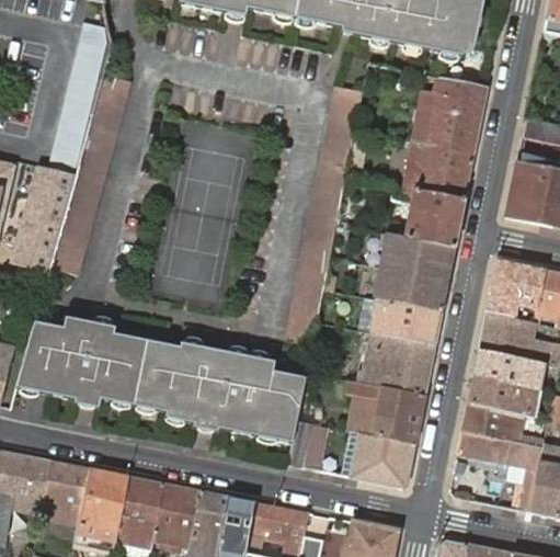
[(437,13),(440,0),(185,0),(229,9),(230,0),(244,0),(243,4),(341,23),(344,11),(357,13),(353,33),(460,55),(475,44),(479,22),(437,13)]
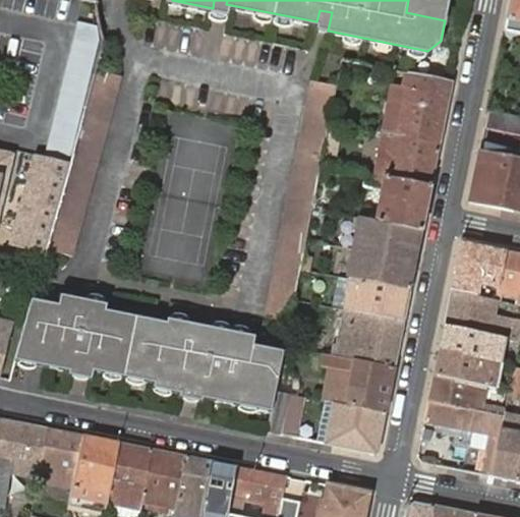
[(224,10),(226,4),(227,0),(214,0),(213,8),(224,10)]
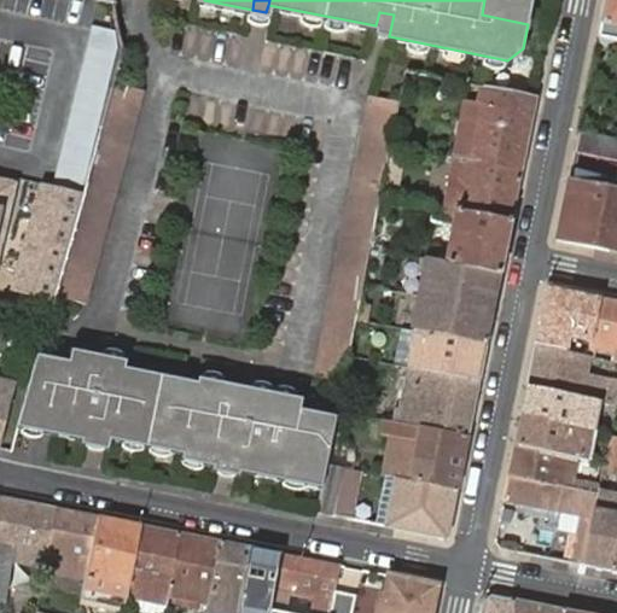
[(484,0),(482,15),(528,24),(533,0),(484,0)]
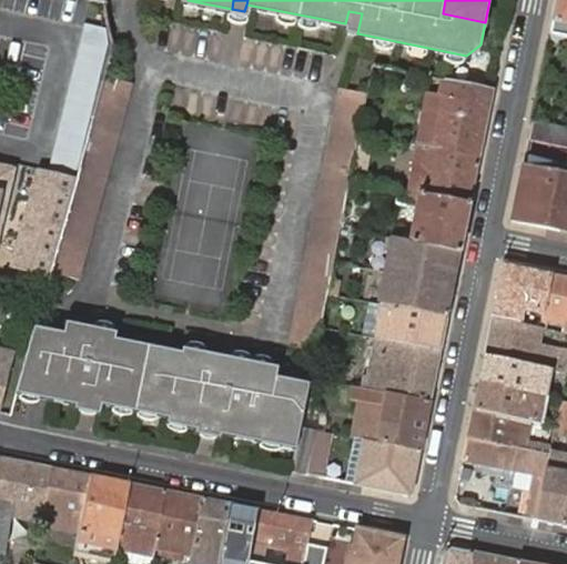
[(555,0),(550,30),(566,33),(566,0),(555,0)]
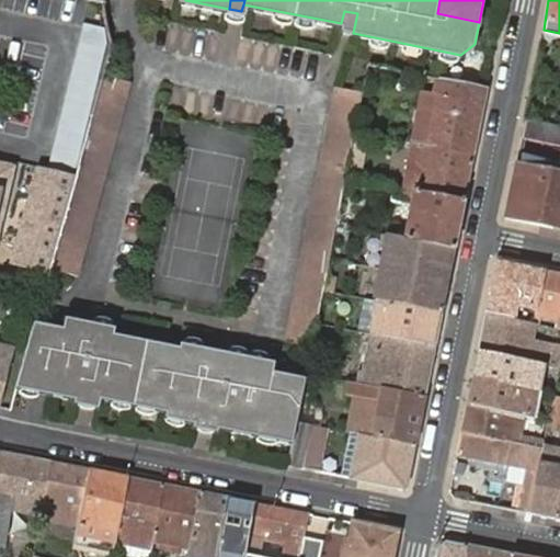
[(340,30),(353,33),(357,13),(344,11),(341,23),(340,30)]
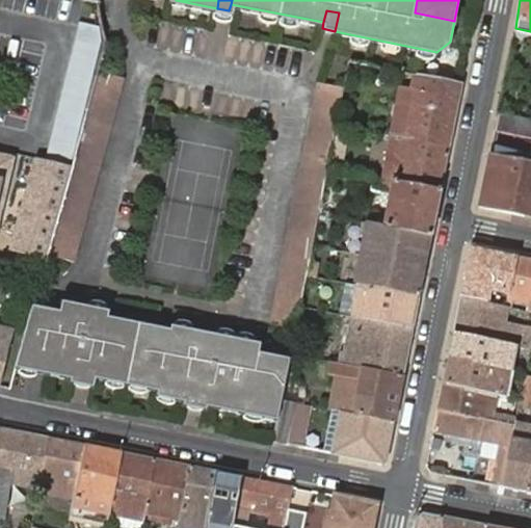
[(75,165),(104,69),(113,37),(111,28),(88,22),(49,158),(75,165)]
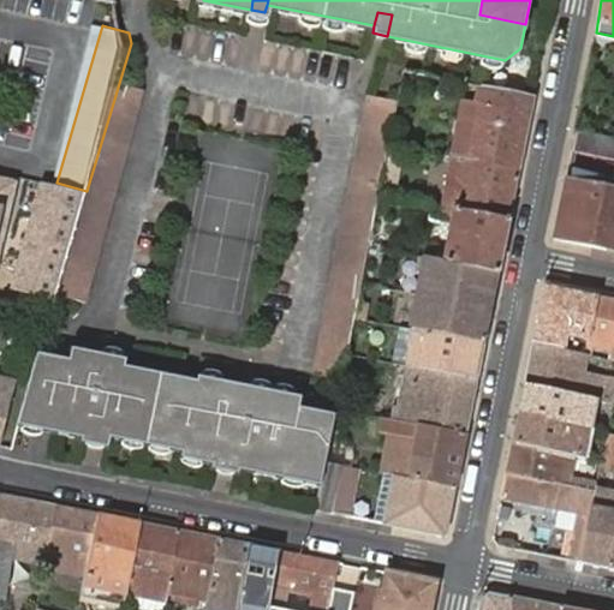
[(148,88),(120,79),(87,191),(57,294),(83,303),(148,88)]
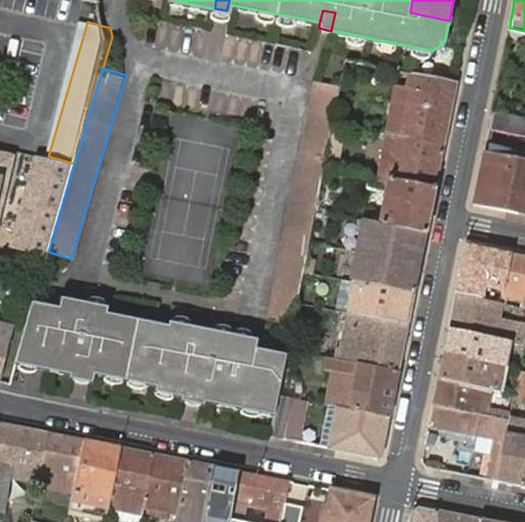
[(443,144),(456,81),(410,73),(408,85),(397,83),(387,133),(443,144)]
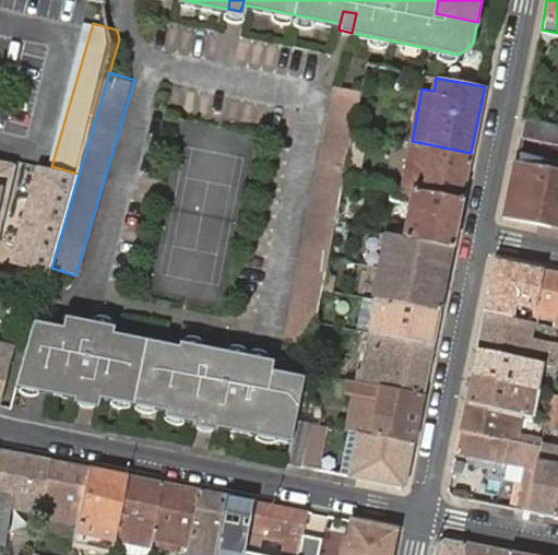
[(557,127),(523,119),(520,133),(557,143),(557,127)]
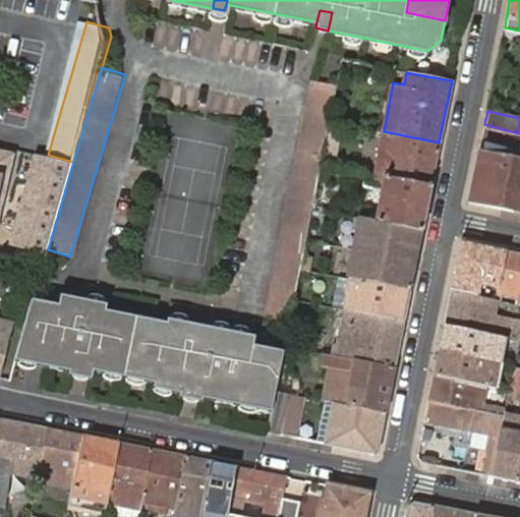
[(430,185),(439,142),(384,131),(376,174),(430,185)]
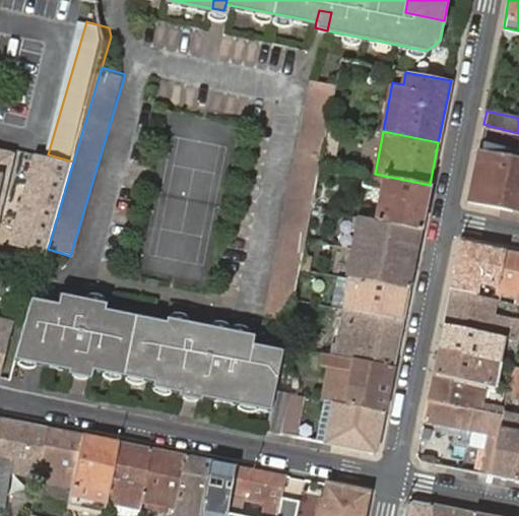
[(0,199),(10,151),(0,148),(0,199)]
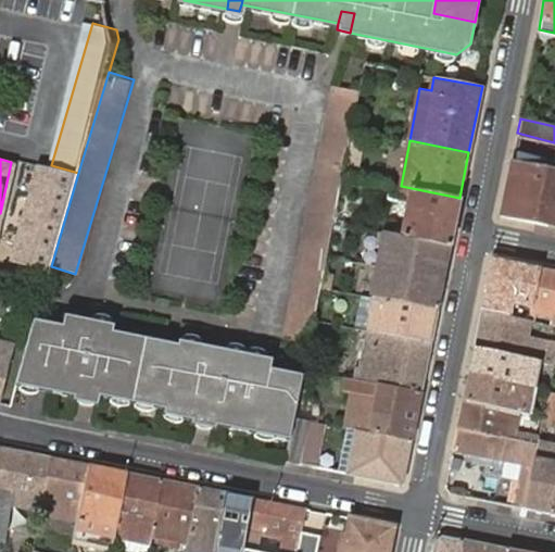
[(501,214),(554,225),(554,168),(512,160),(501,214)]
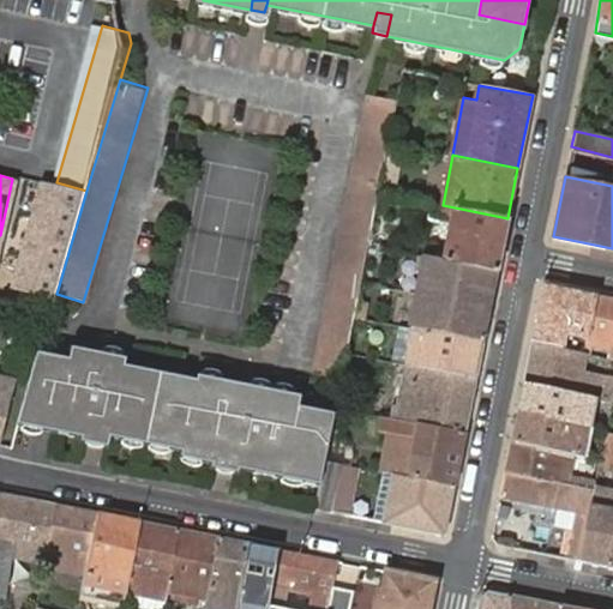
[(56,294),(86,191),(56,182),(46,180),(17,283),(56,294)]
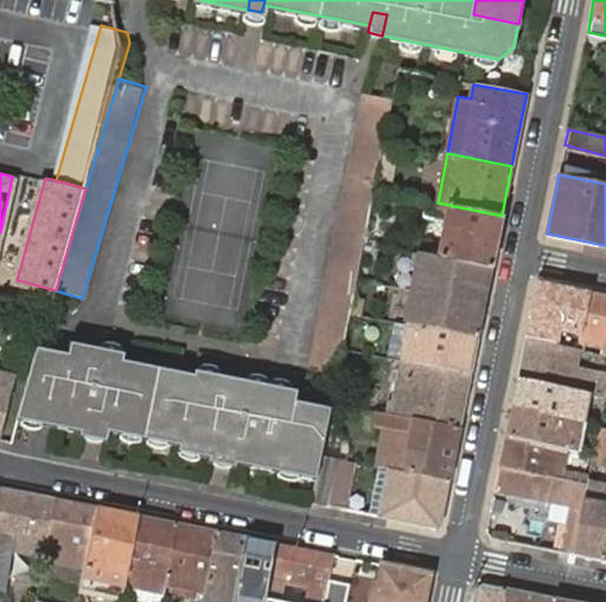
[(502,216),(438,203),(435,212),(447,215),(440,258),(491,268),(502,216)]
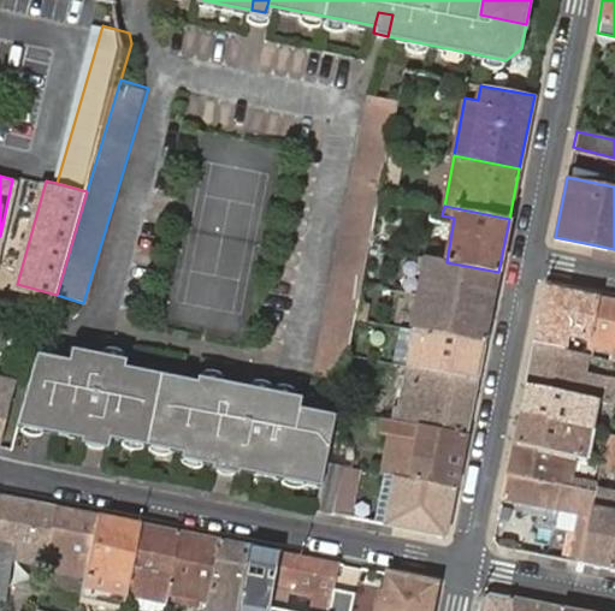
[(447,262),(423,256),(421,267),(425,270),(420,292),(491,306),(498,272),(447,262)]
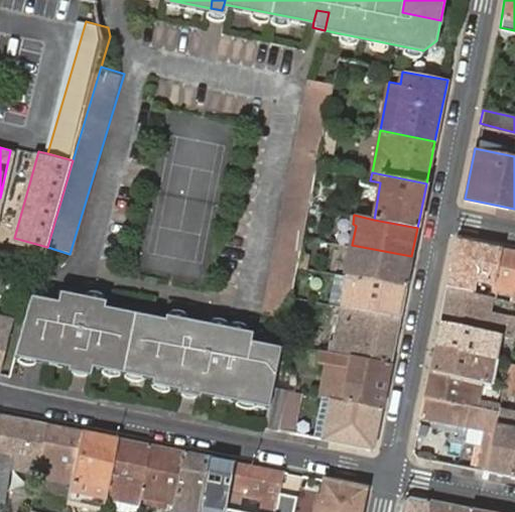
[(494,282),(501,247),(457,238),(454,251),(446,286),(472,291),(474,278),(494,282)]
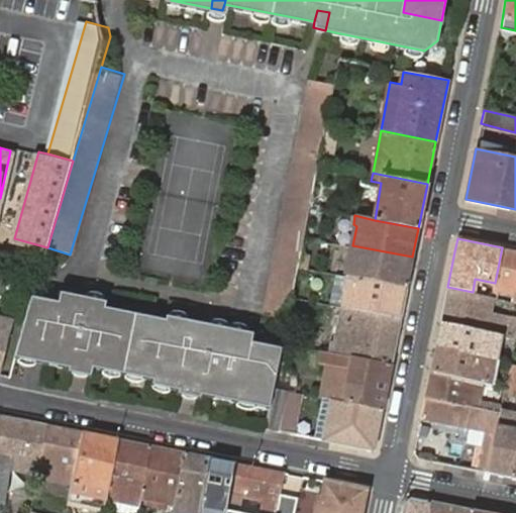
[(352,245),(348,244),(346,254),(350,255),(346,276),(406,288),(412,257),(352,245)]
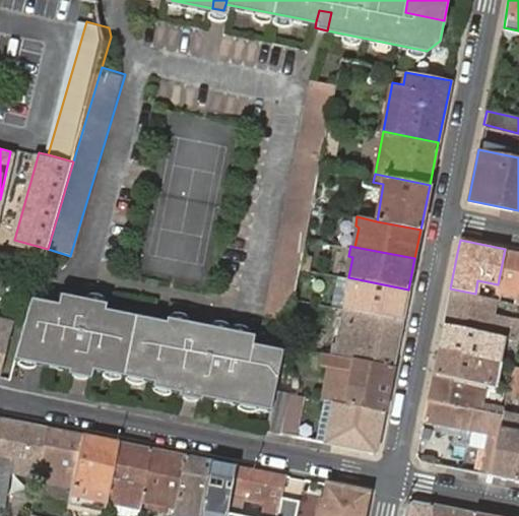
[(518,252),(505,249),(498,284),(498,285),(518,289),(518,293),(515,303),(518,303),(518,252)]
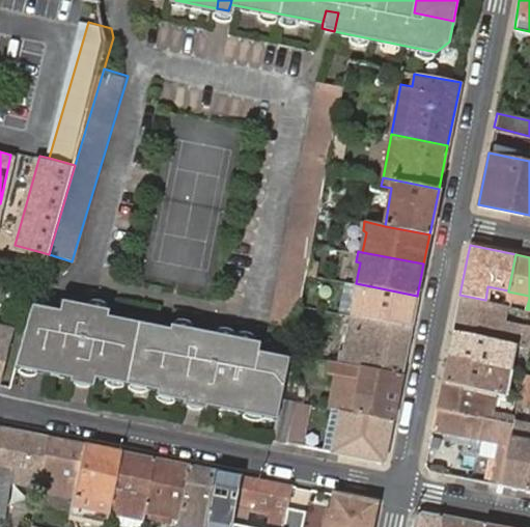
[(417,296),(356,283),(353,296),(355,297),(351,315),(411,327),(417,296)]
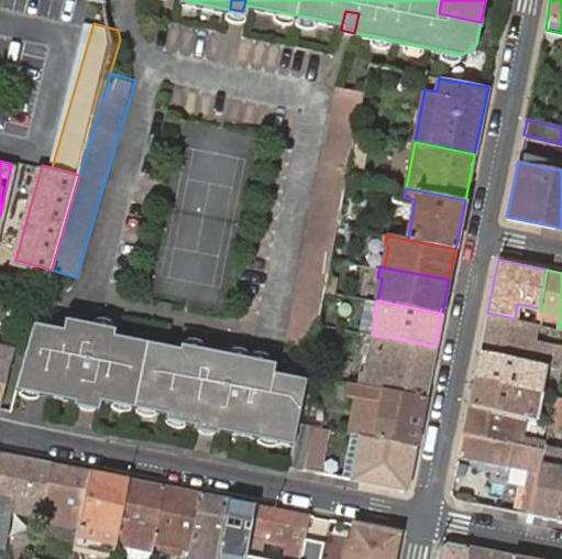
[(546,364),(560,368),(561,360),(561,343),(532,338),(536,324),(515,318),(487,313),(480,350),(546,364)]
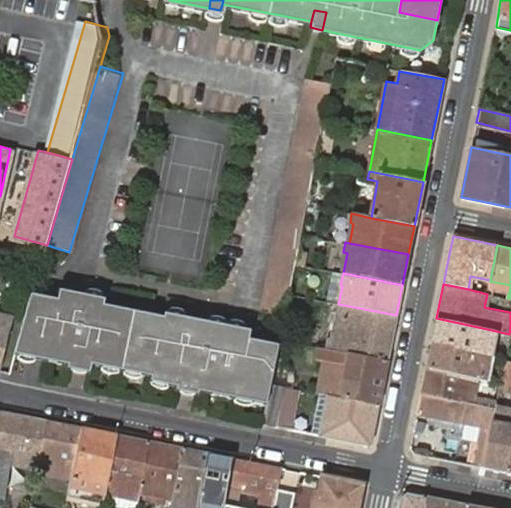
[(198,390),(267,405),(274,368),(278,349),(247,342),(249,333),(203,323),(200,339),(189,337),(193,321),(165,316),(164,319),(103,306),(101,316),(91,314),(94,298),(60,291),(58,301),(46,360),(68,364),(71,365),(75,352),(91,355),(89,364),(151,377),(151,382),(176,387),(177,387),(180,372),(196,375),(194,390),(198,390)]
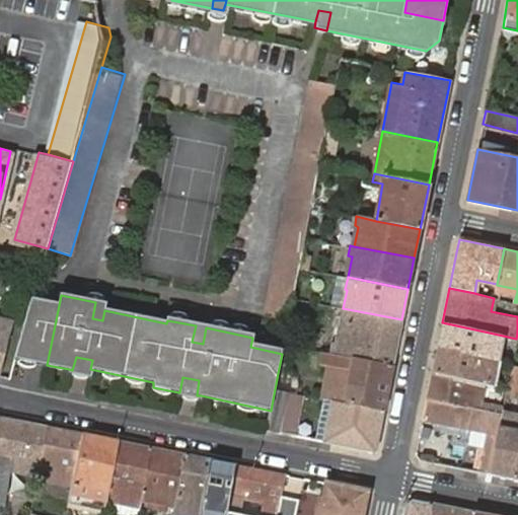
[(32,300),(15,358),(28,361),(47,365),(59,305),(44,302),(32,300)]
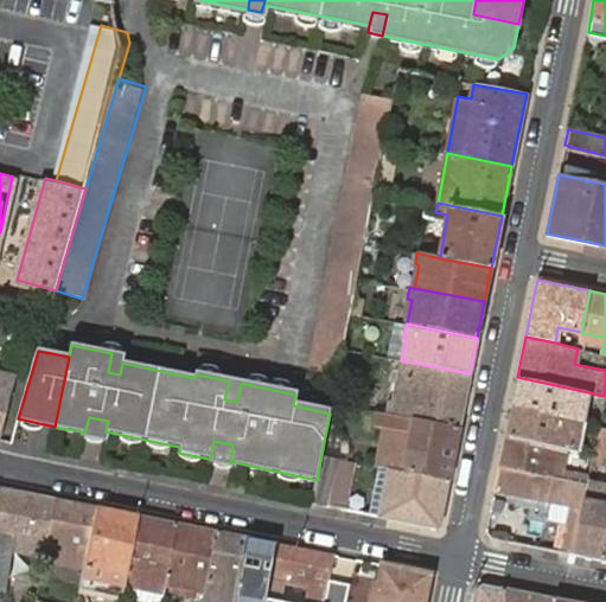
[(123,356),(112,353),(108,372),(120,375),(122,363),(123,356)]
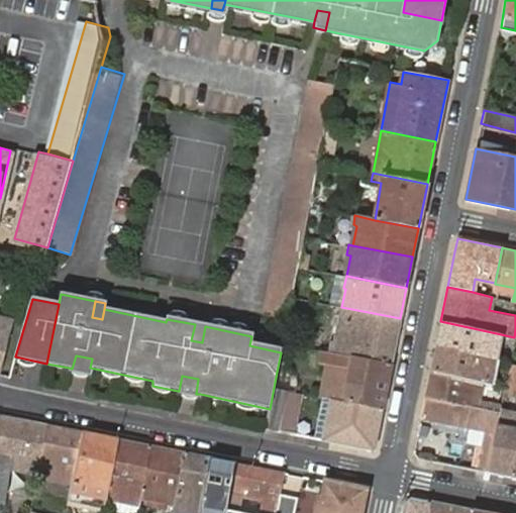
[(400,318),(341,307),(335,338),(331,338),(328,351),(391,364),(400,318)]
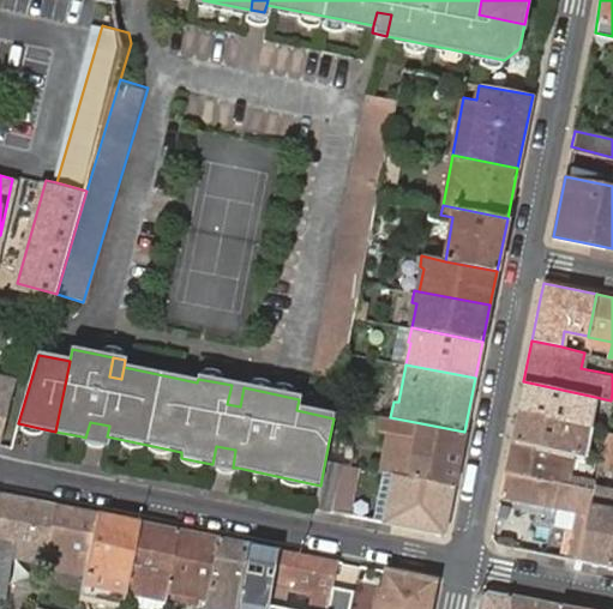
[(17,375),(0,372),(0,391),(12,395),(17,375)]
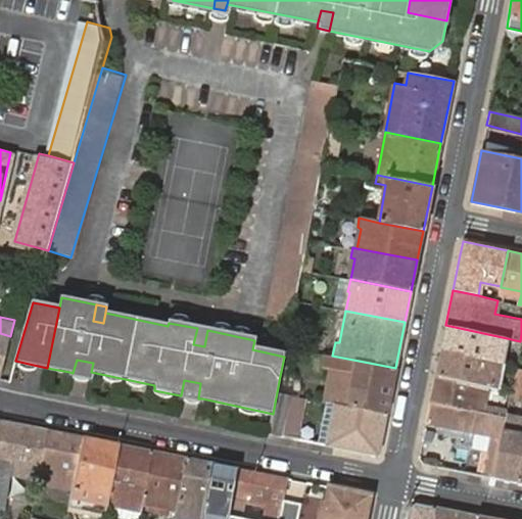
[(440,349),(503,362),(507,338),(445,325),(440,349)]
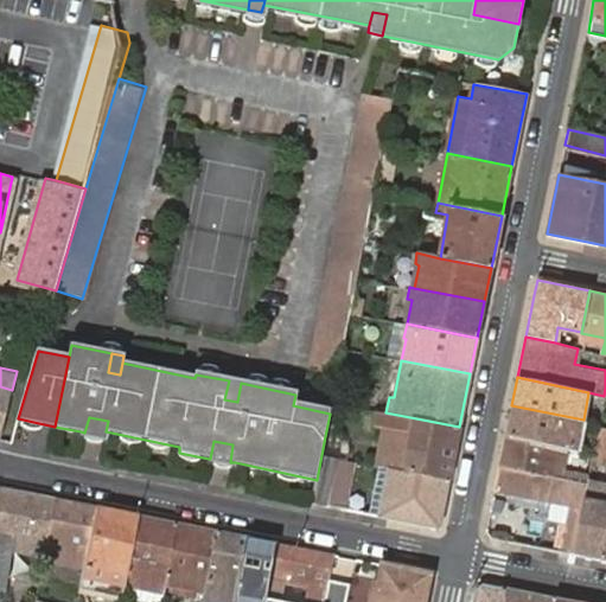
[(237,402),(241,383),(229,380),(224,399),(237,402)]
